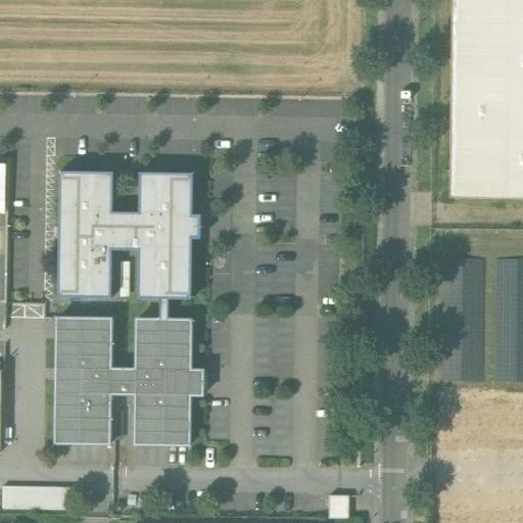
[(522,0),(453,0),(452,198),(522,199),(522,0)]
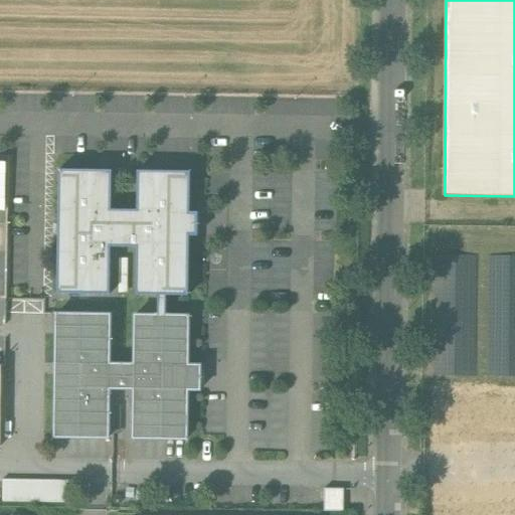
[(0,185),(10,186),(10,154),(0,153),(0,185)]
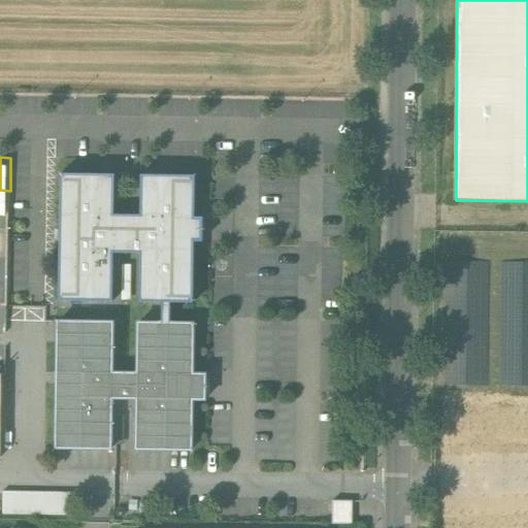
[(194,324),(170,324),(170,303),(194,303),(194,241),(202,241),(202,218),(195,218),(195,176),(141,175),(140,216),(114,216),(114,174),(61,174),(59,301),(112,302),(113,254),(140,254),(139,302),(162,303),(162,324),(138,323),(137,373),(112,373),(113,323),(58,322),(56,449),(111,450),(111,398),(137,399),(136,450),(192,451),(193,400),(205,400),(205,374),(193,374),(194,324)]
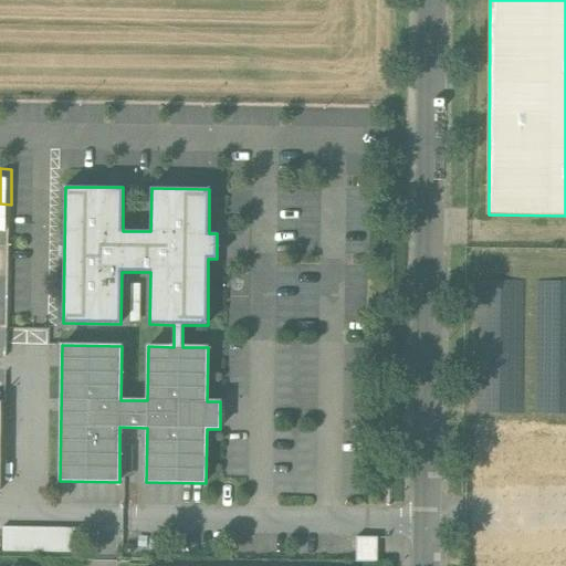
[(77,528),(2,527),(2,552),(76,553),(77,528)]
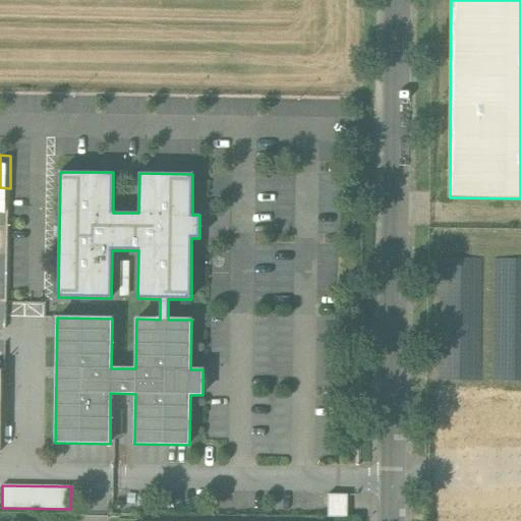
[(347,495),(328,495),(328,518),(347,518),(347,495)]
